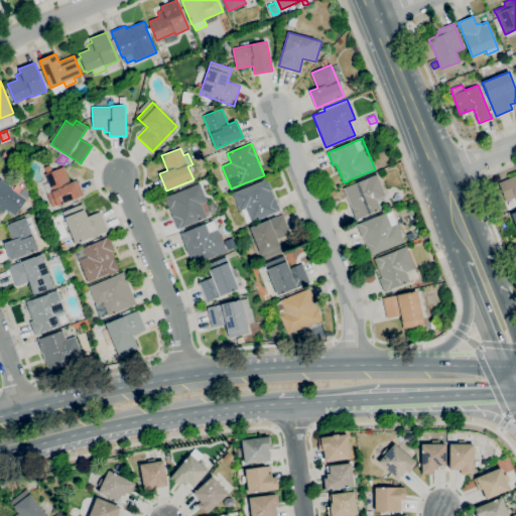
[(52,207),(46,194),(51,191),(44,174),(63,166),(70,182),(78,179),(84,196),(57,206),(56,205),(52,207)]
